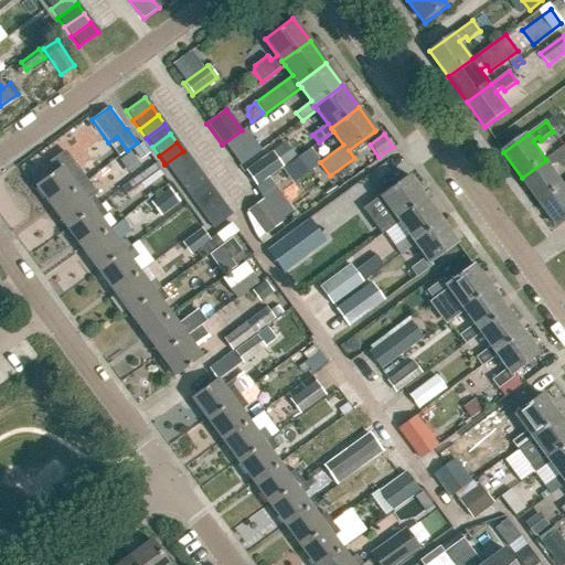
[(140,160),(149,153),(142,144),(132,150),(134,151),(140,160)]
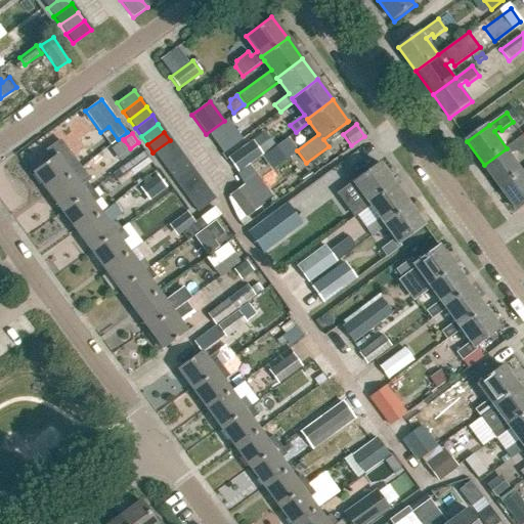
[(523,136),(507,148),(484,165),(501,187),(523,172),(511,156),(517,151),(519,154),(523,149),(523,136)]
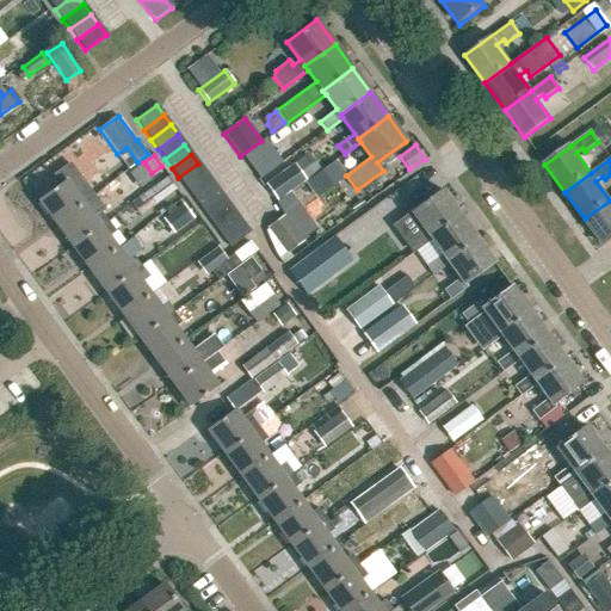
[(205,173),(198,164),(178,178),(185,189),(205,173)]
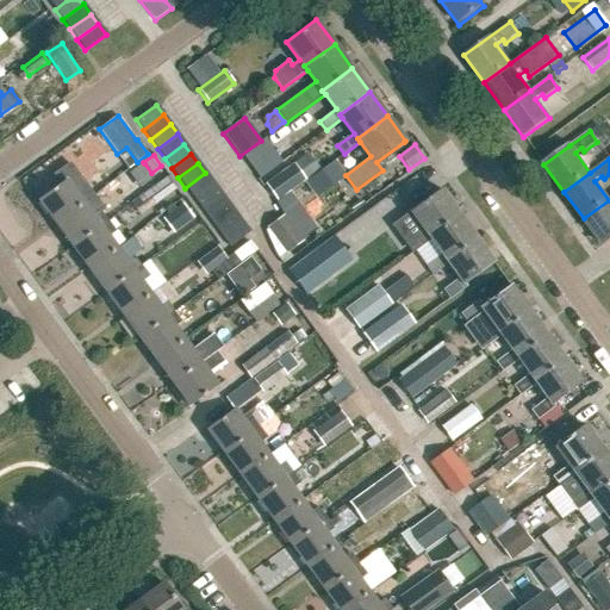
[(278,201),(287,194),(306,181),(293,163),(265,184),(278,201)]
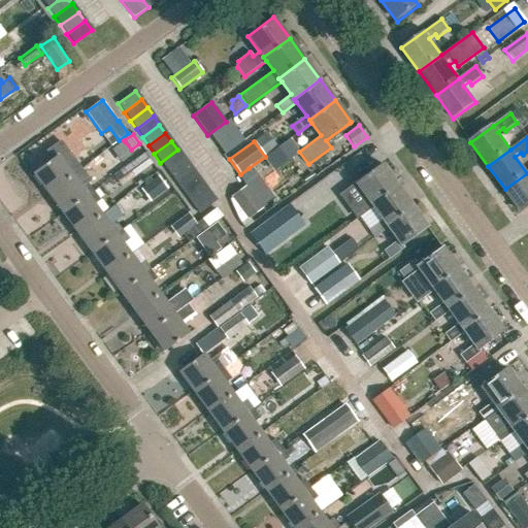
[(80,170),(60,142),(47,152),(53,159),(33,173),(47,194),(71,177),(80,170)]
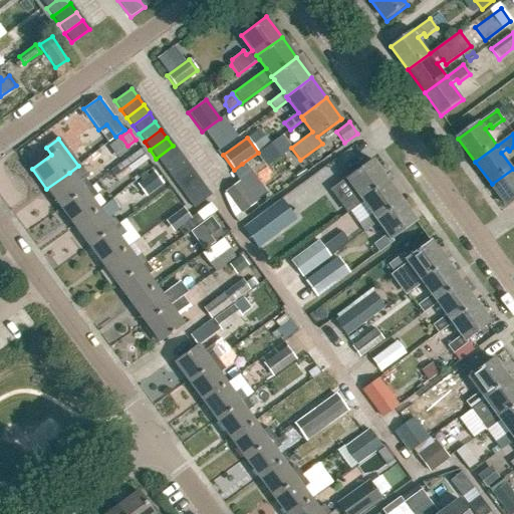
[(179,154),(173,146),(156,159),(162,166),(179,154)]
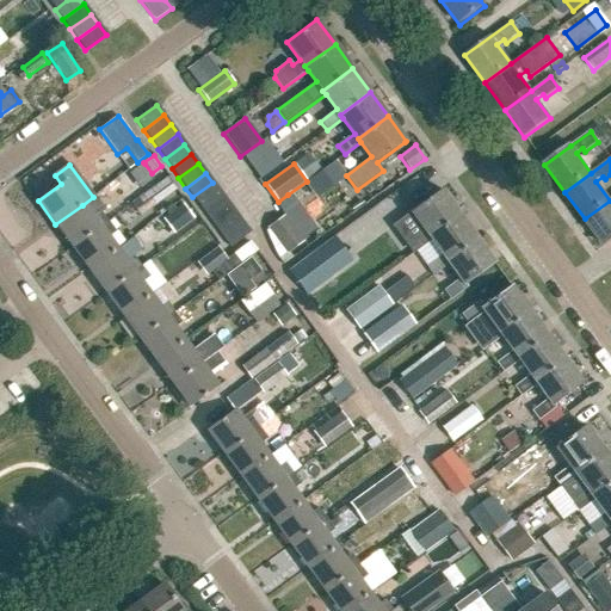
[(143,214),(176,191),(166,178),(134,202),(143,214)]
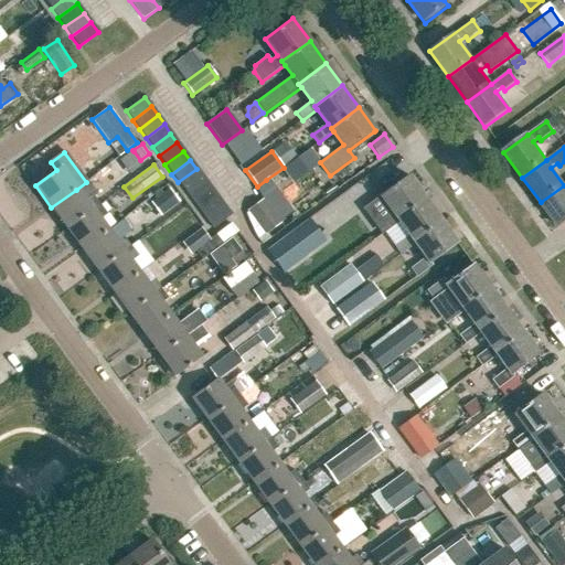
[(203,178),(196,169),(178,182),(184,191),(203,178)]
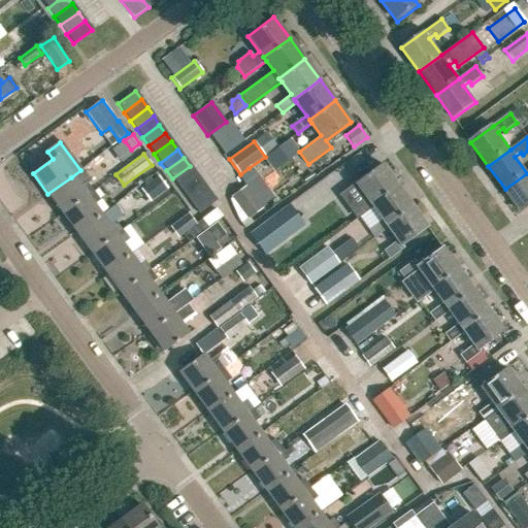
[(395,186),(380,164),(354,184),(365,200),(352,209),(358,217),(371,207),(369,205),(395,186)]
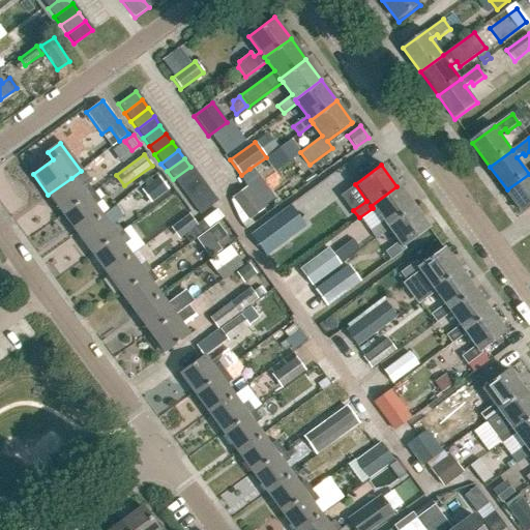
[(197,175),(190,167),(173,179),(179,187),(197,175)]
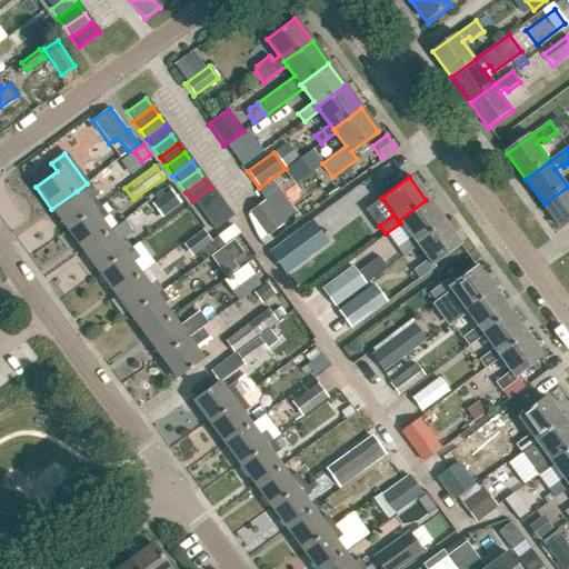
[(290,212),(268,181),(259,188),(257,189),(265,200),(249,211),(267,237),(282,226),(279,220),(290,212)]
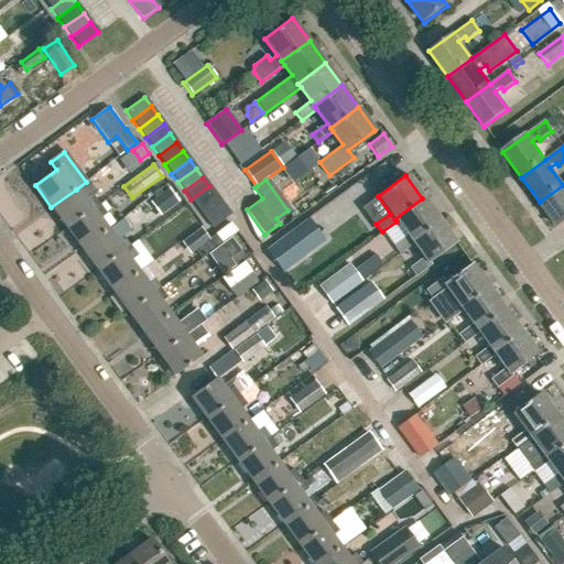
[(86,182),(76,190),(51,207),(66,228),(98,205),(91,196),(95,194),(86,182)]
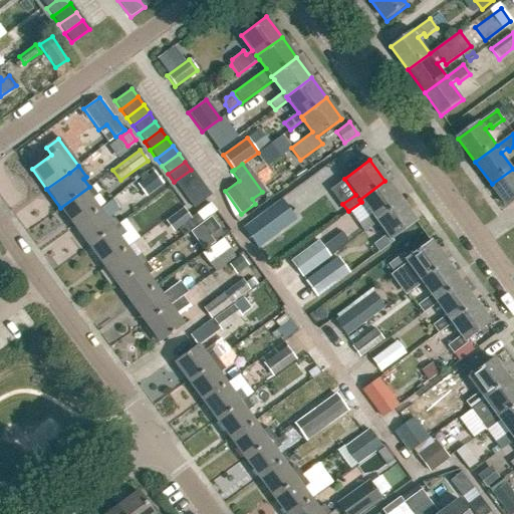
[(513,167),(513,169),(492,184),(508,207),(513,203),(513,167)]
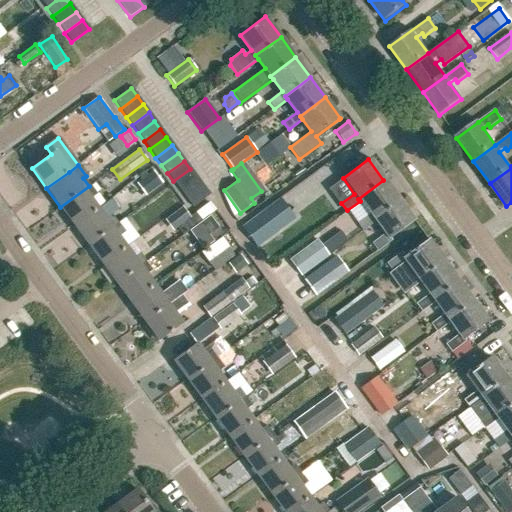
[(196,177),(190,169),(173,181),(179,189),(196,177)]
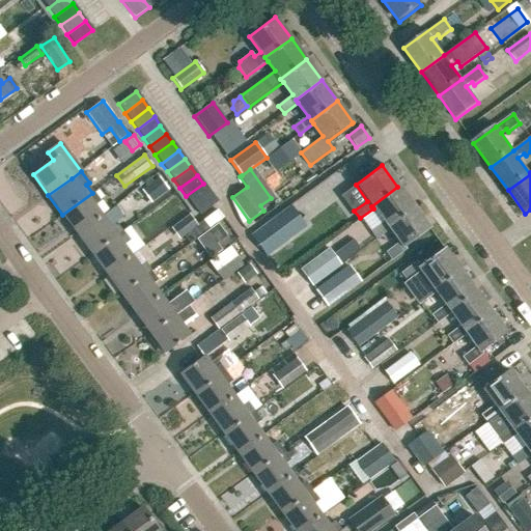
[(150,203),(169,190),(159,177),(141,190),(150,203)]
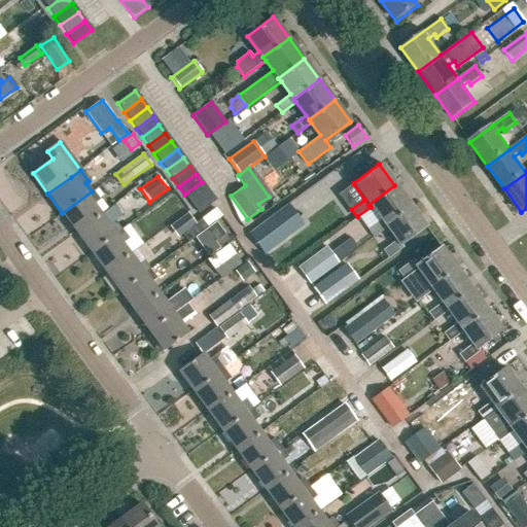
[(207,190),(202,182),(184,195),(190,203),(207,190)]
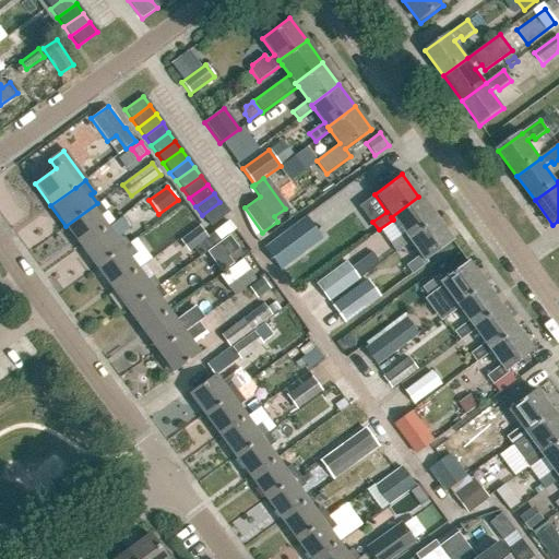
[(435,218),(418,197),(391,217),(393,219),(403,234),(389,244),(395,252),(408,242),(406,239),(435,218)]
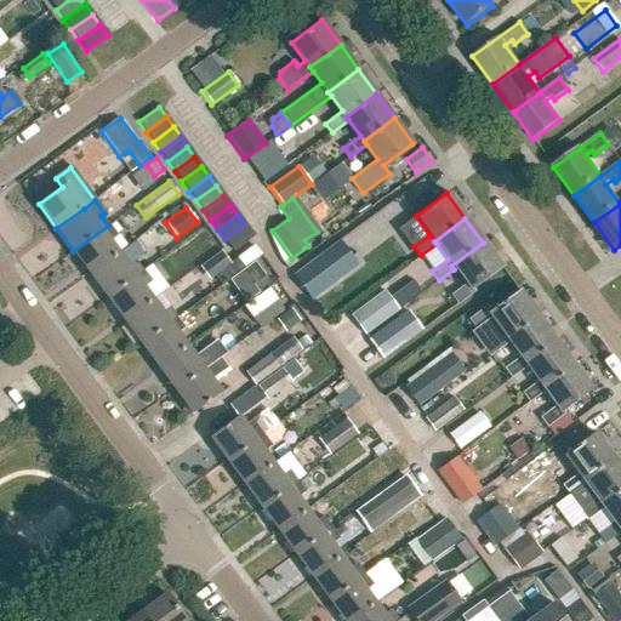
[(254,237),(244,224),(224,239),(233,251),(254,237)]
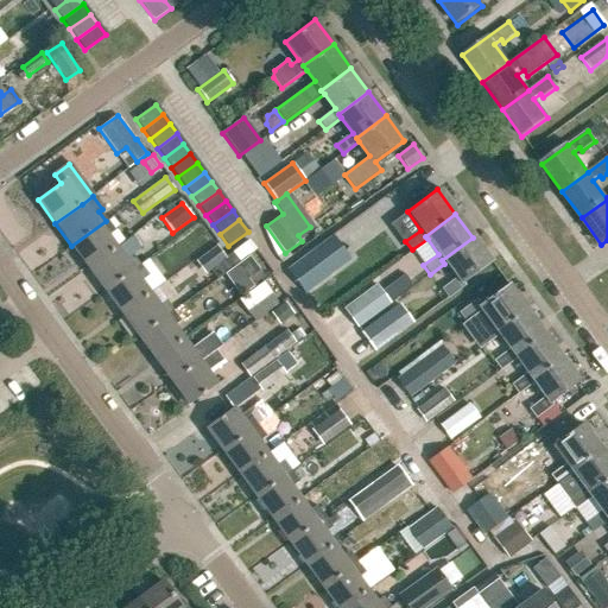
[(366,220),(341,239),(350,252),(375,233),(366,220)]
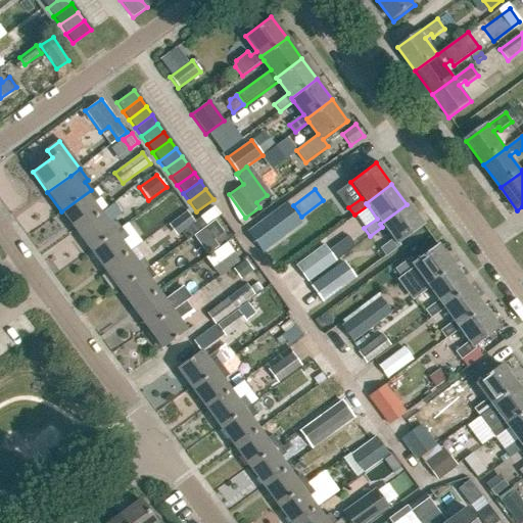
[(99,214),(91,203),(97,199),(91,190),(61,211),(76,231),(99,214)]
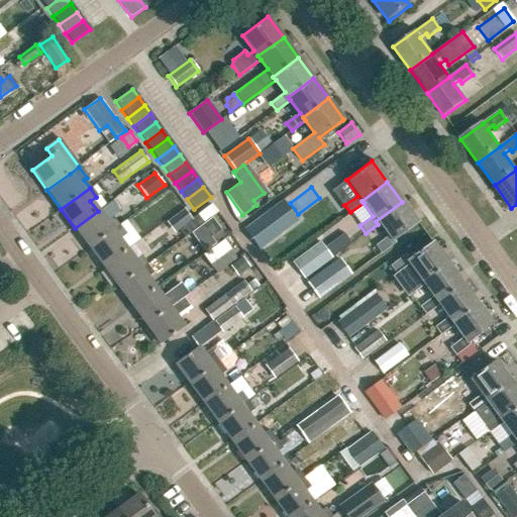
[(170,189),(161,196),(168,206),(177,199),(170,189)]
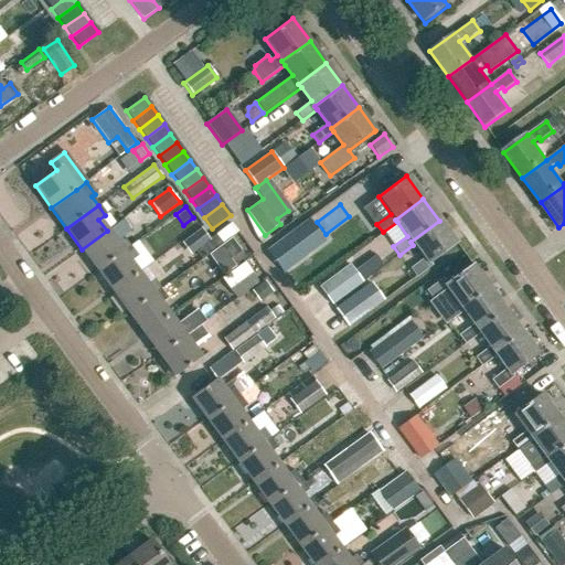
[(285,273),(329,241),(312,216),(267,248),(285,273)]
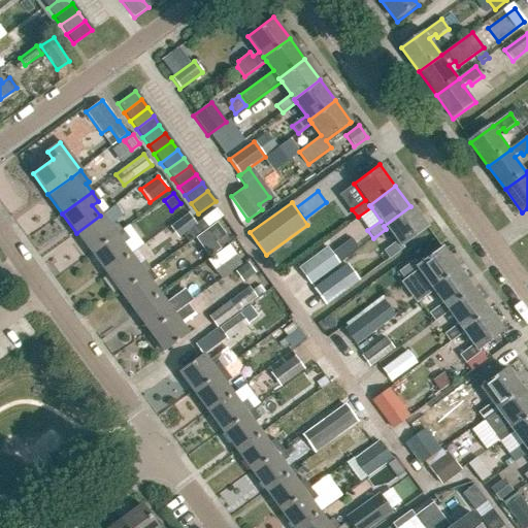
[(399,246),(426,227),(410,206),(384,226),(386,229),(396,241),(383,252),(388,259),(401,250),(399,246)]
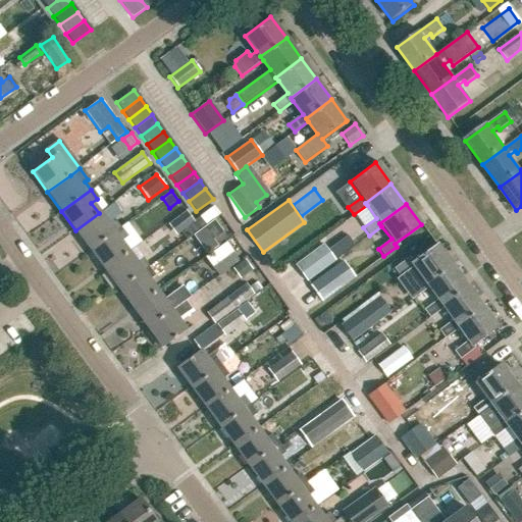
[(110,205),(99,213),(75,230),(90,250),(119,228),(112,219),(117,215),(110,205)]
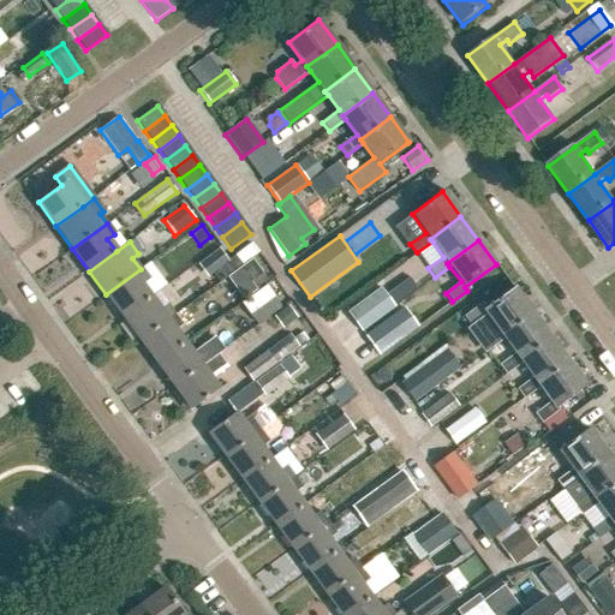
[(242,266),(260,254),(252,244),(234,256),(236,257),(242,266)]
